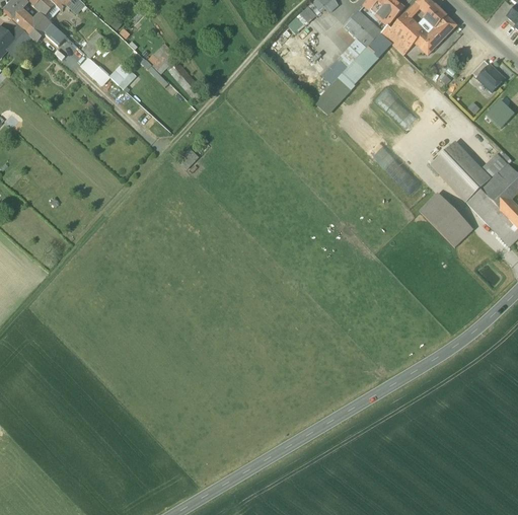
[(9,0),(1,10),(11,18),(19,8),(26,1),(25,0),(9,0)]
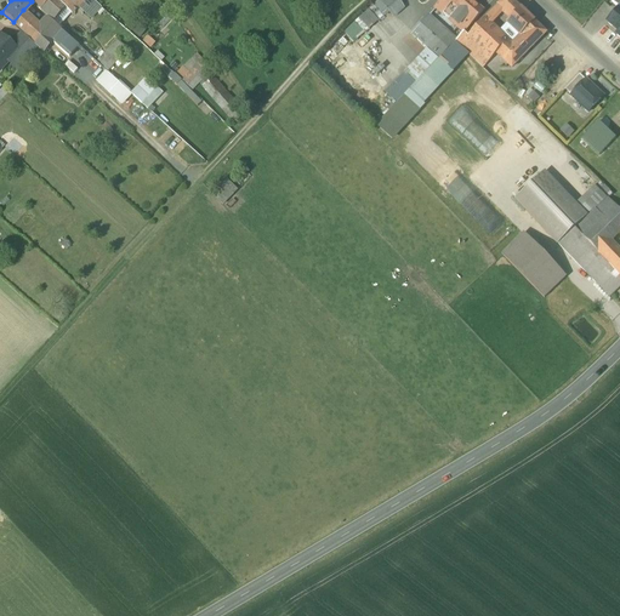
[(46,0),(41,6),(47,12),(60,0),(46,0)]
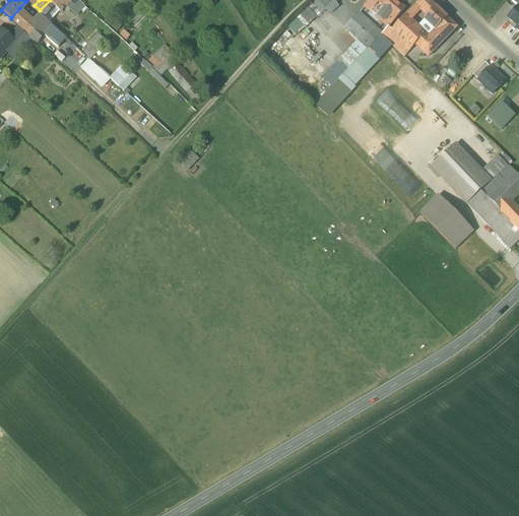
[(50,0),(40,10),(45,14),(55,5),(50,0)]
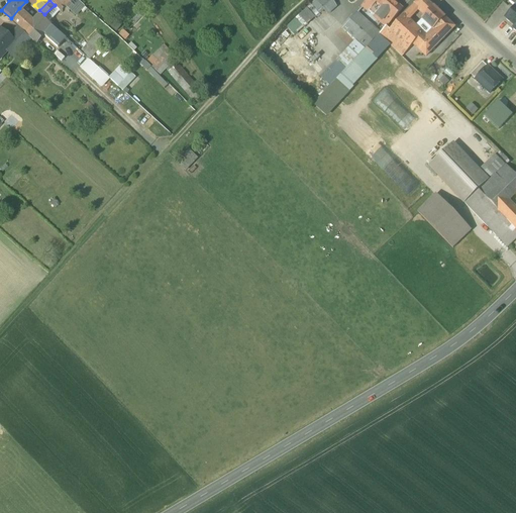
[(48,0),(55,5),(59,8),(64,3),(67,0),(48,0)]
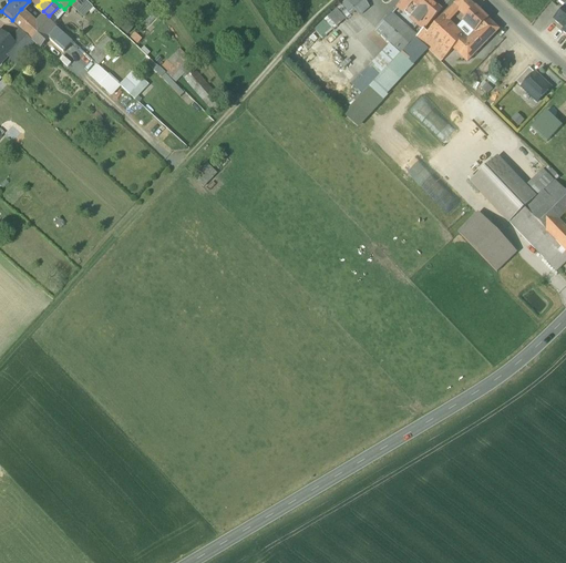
[(73,0),(70,3),(83,14),(92,4),(86,0),(73,0)]
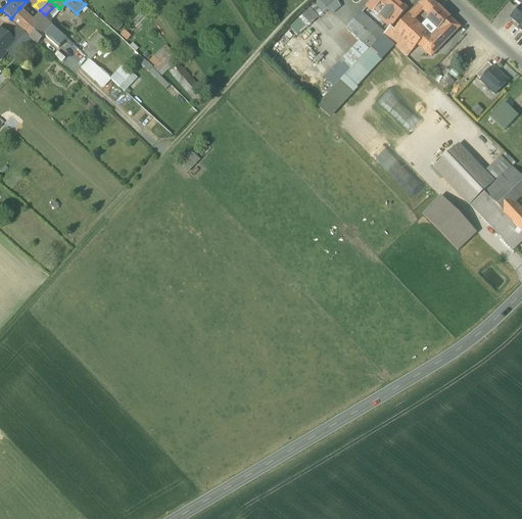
[(322,0),(331,11),(339,4),(337,0),(322,0)]
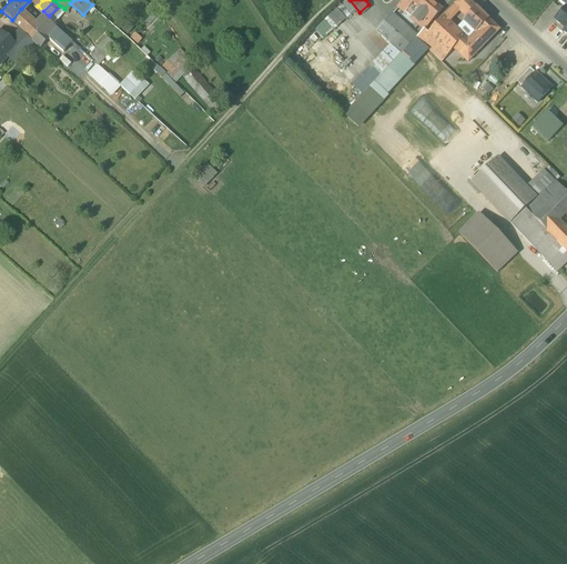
[(402,0),(397,4),(423,27),(441,7),(433,0),(402,0)]
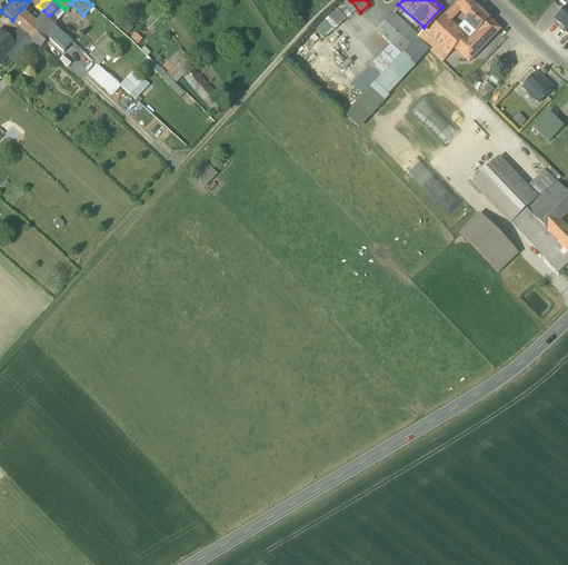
[(477,5),(471,0),(469,0),(461,8),(468,15),(477,5)]
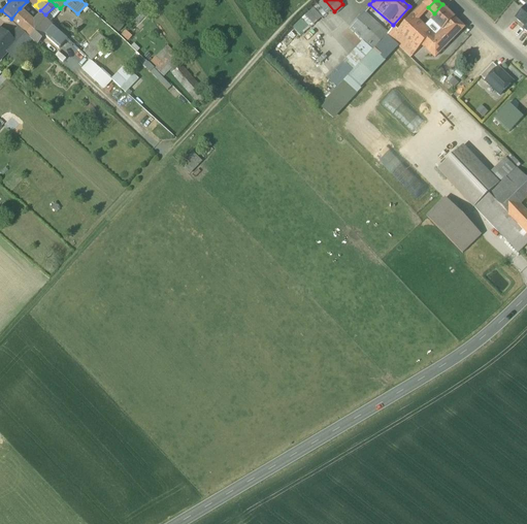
[(520,0),(526,5),(516,17),(525,25),(523,28),(526,30),(526,0),(520,0)]
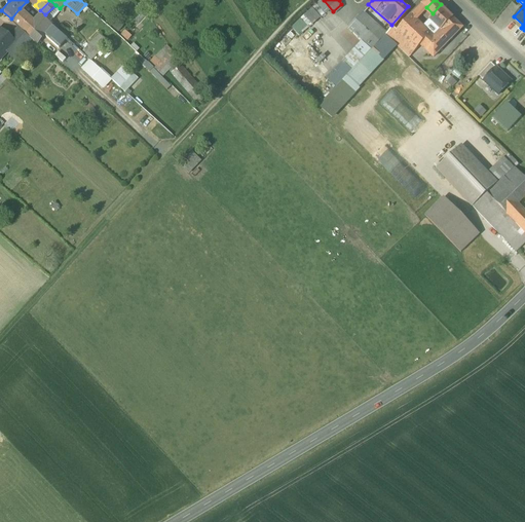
[(452,16),(441,4),(433,13),(428,17),(433,22),(430,24),(434,27),(436,25),(440,29),(452,16)]
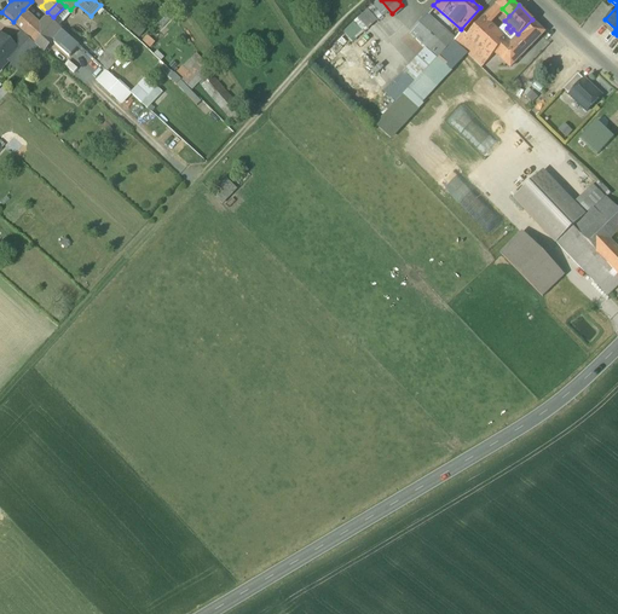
[(34,19),(23,10),(15,21),(30,35),(39,27),(38,25),(33,21),(34,19)]
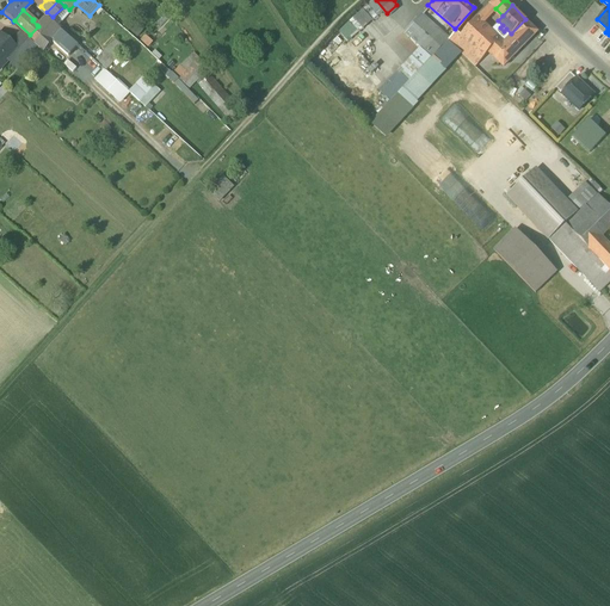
[(437,28),(421,14),(420,13),(406,30),(420,44),(429,36),(430,36),(439,45),(447,38),(448,37),(438,29),(437,28)]
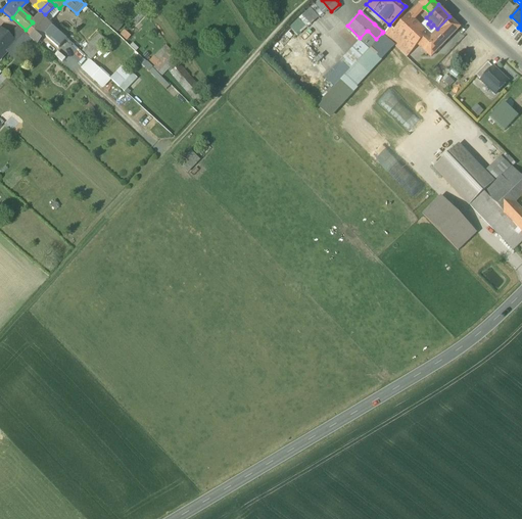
[(39,12),(32,18),(33,19),(32,21),(33,22),(26,30),(25,31),(31,37),(35,41),(42,32),(50,22),(39,12)]
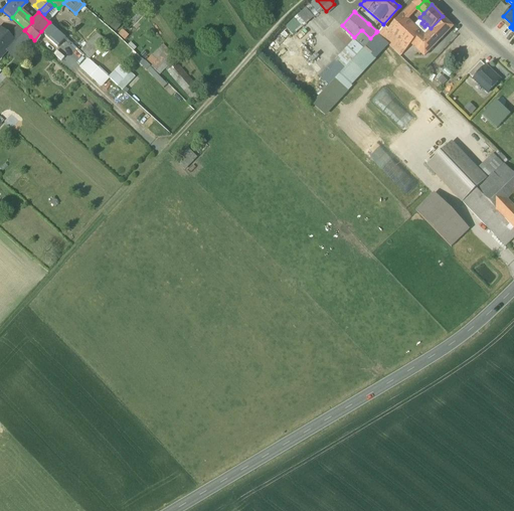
[(420,32),(401,13),(387,28),(406,47),(411,41),(420,32)]
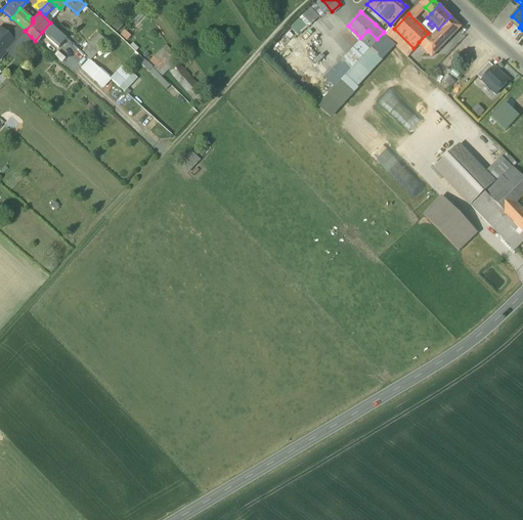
[(438,29),(431,36),(428,33),(419,42),(431,54),(461,25),(450,16),(438,29)]
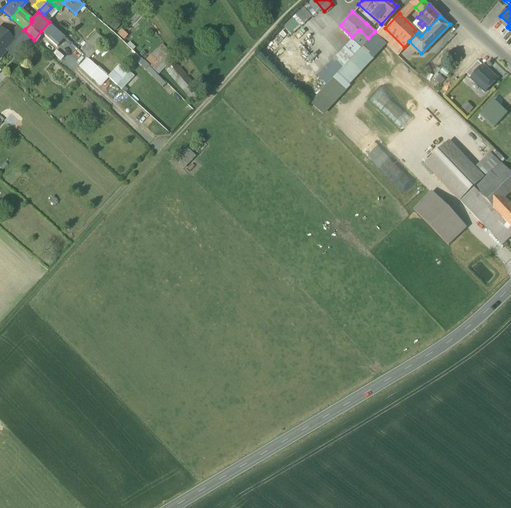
[(49,22),(41,31),(56,44),(64,35),(49,22)]
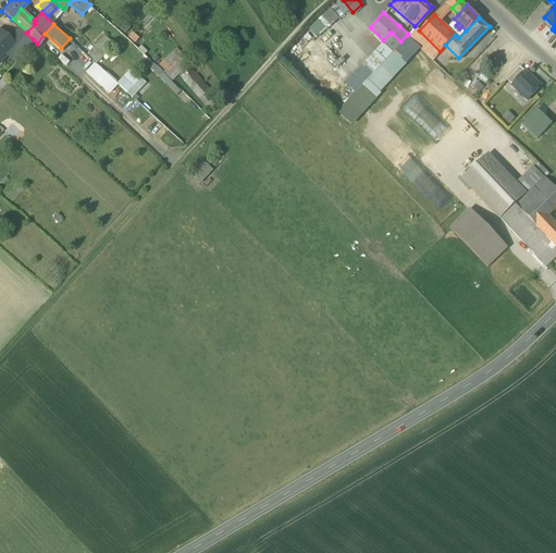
[(20,27),(9,39),(13,44),(13,45),(21,51),(33,39),(26,33),(20,27)]
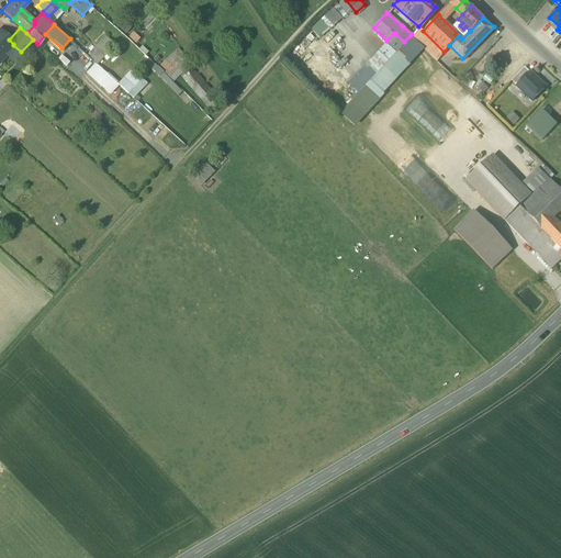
[(0,59),(13,45),(13,44),(9,40),(0,32),(0,59)]
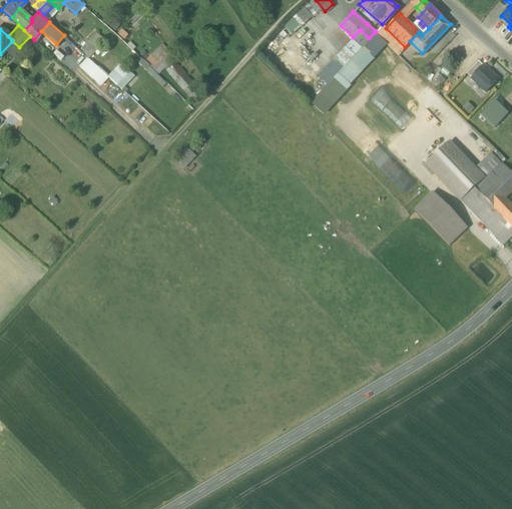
[(369,38),(361,30),(360,30),(353,37),(363,45),(369,38)]
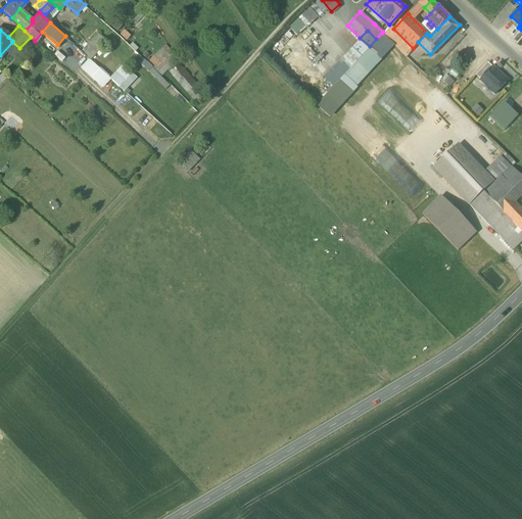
[(97,32),(80,49),(90,58),(107,42),(97,32)]
